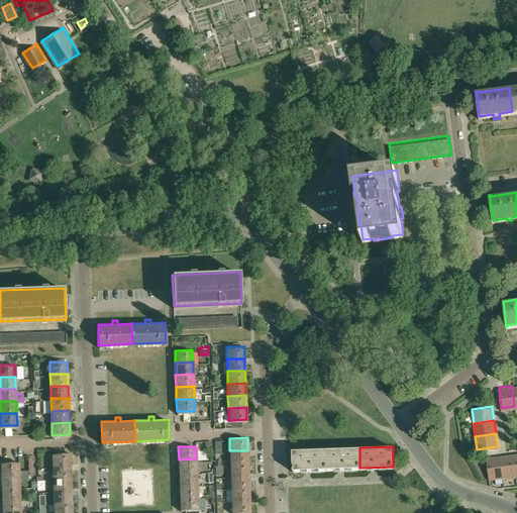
[(359,447),(326,448),(326,469),(359,468),(359,447)]
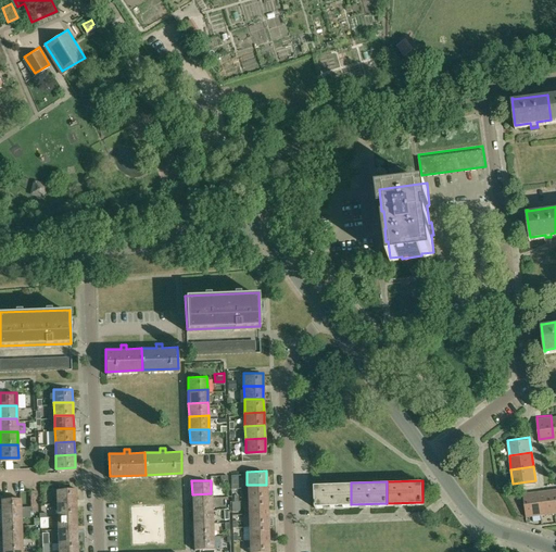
[(315,505),(335,504),(351,504),(351,483),(315,484),(315,505)]
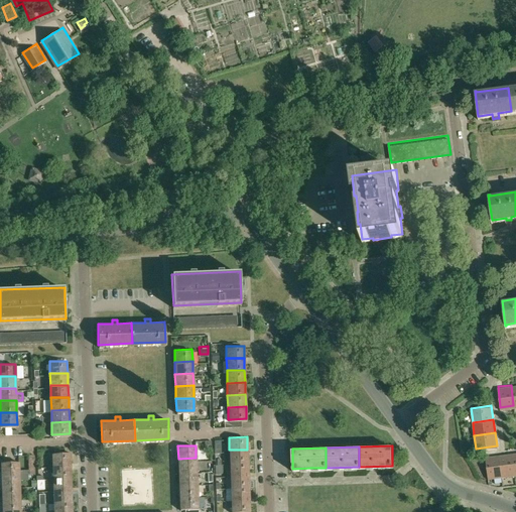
[(229,450),(230,462),(248,462),(247,450),(229,450)]
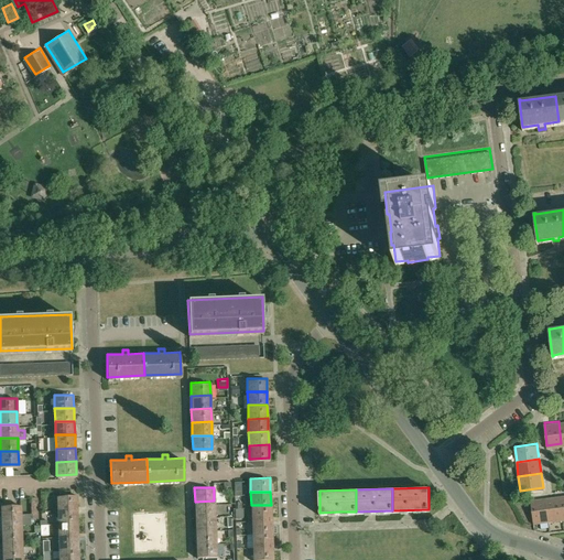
[(57,495),(57,508),(77,507),(77,494),(57,495)]
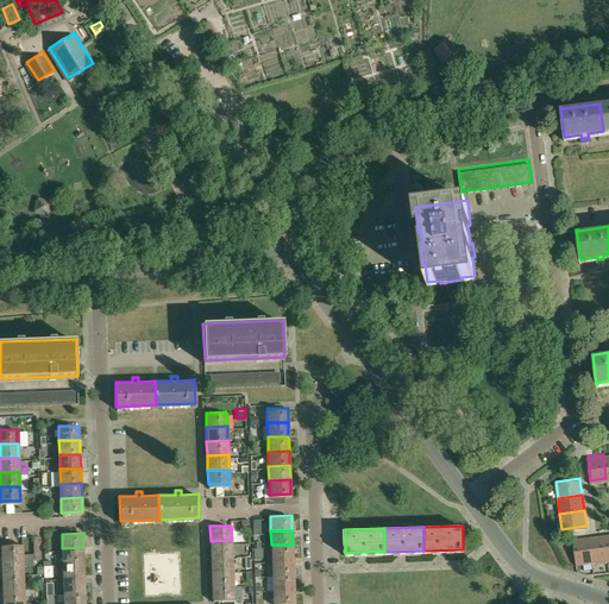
[(591,560),(607,558),(604,533),(589,534),(591,560)]
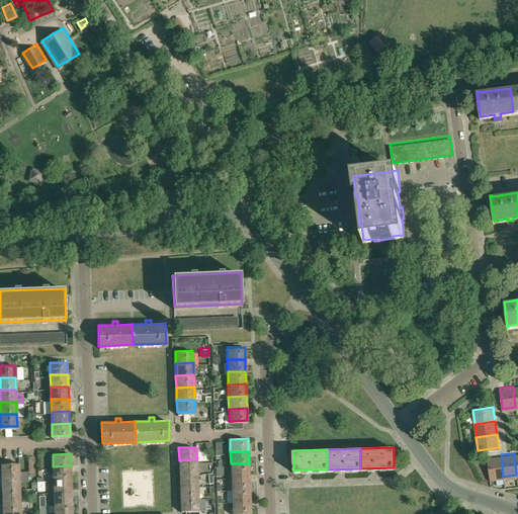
[(29,474),(35,474),(34,454),(28,454),(28,468),(18,469),(18,462),(1,462),(1,475),(19,475),(29,474)]
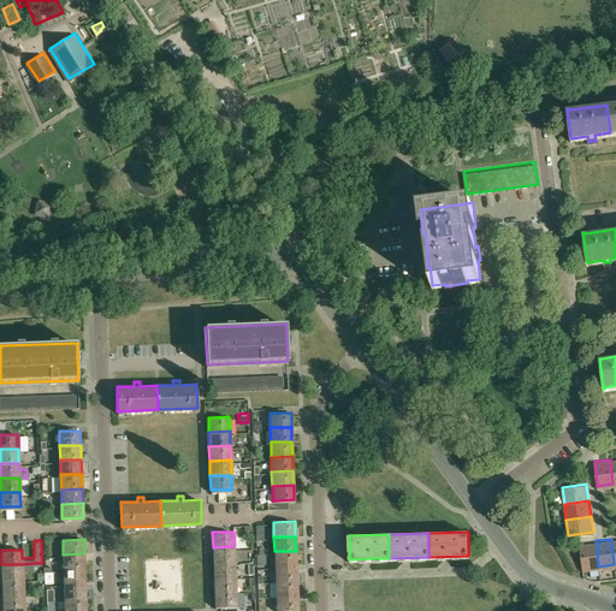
[(582,568),(598,567),(596,540),(579,543),(582,568)]
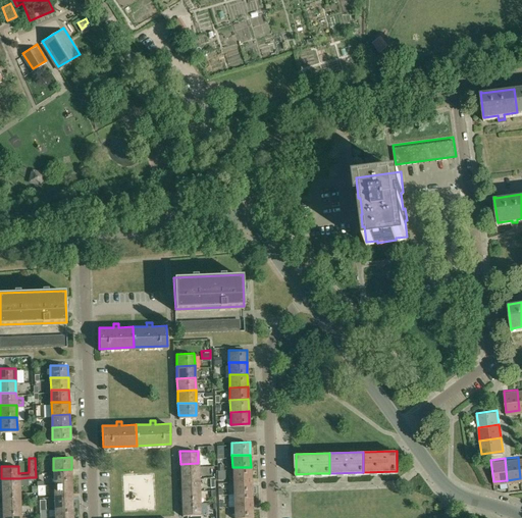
[(180,464),(180,475),(199,475),(198,463),(180,464)]
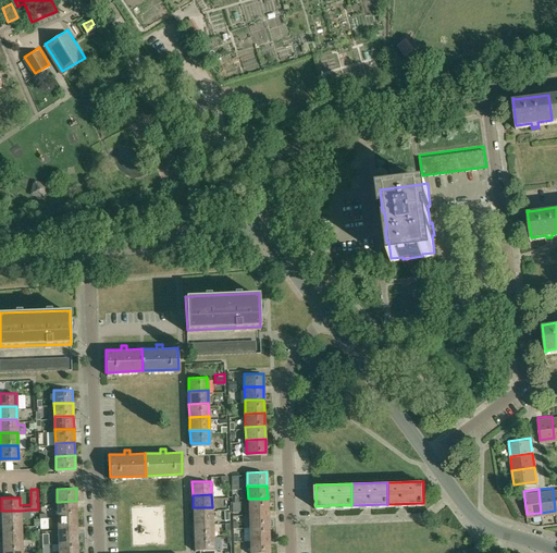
[(248,512),(268,512),(268,499),(248,499),(248,512)]
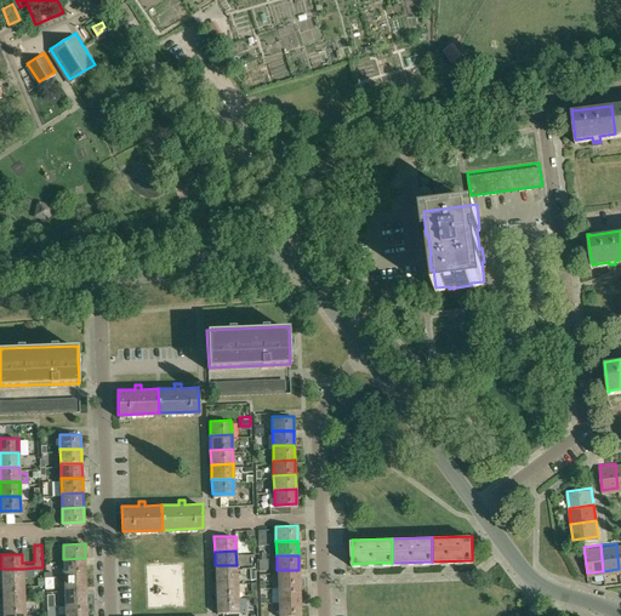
[(64,574),(86,572),(85,558),(63,559),(64,574)]
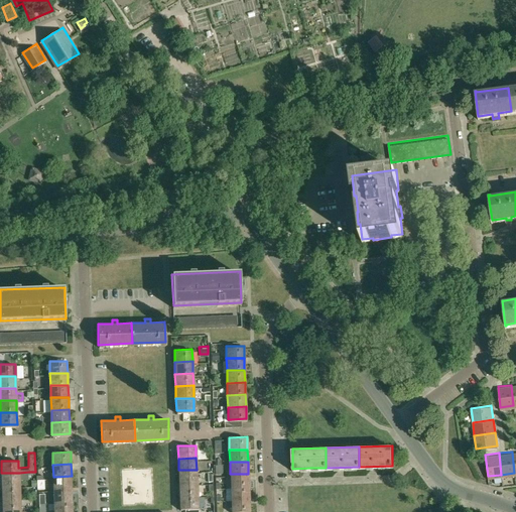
[(197,470),(178,470),(178,482),(197,481),(197,470)]
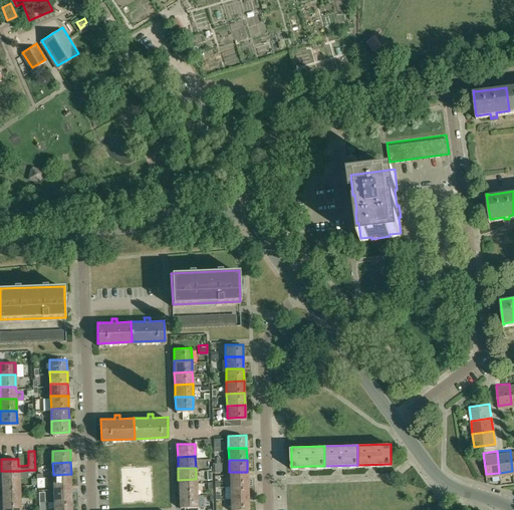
[(19,471),(1,471),(2,484),(19,483),(19,476),(19,471)]
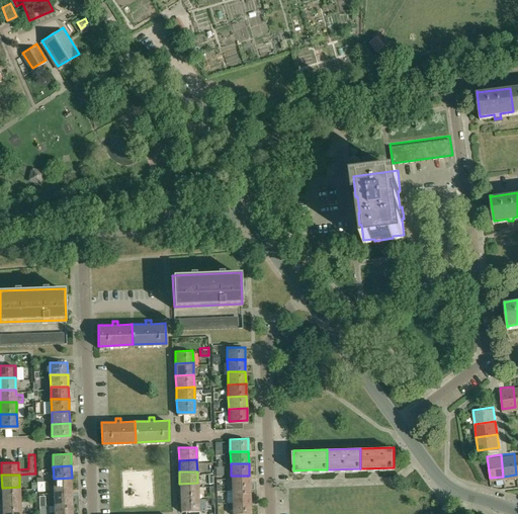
[(231,476),(232,488),(250,488),(249,476),(231,476)]
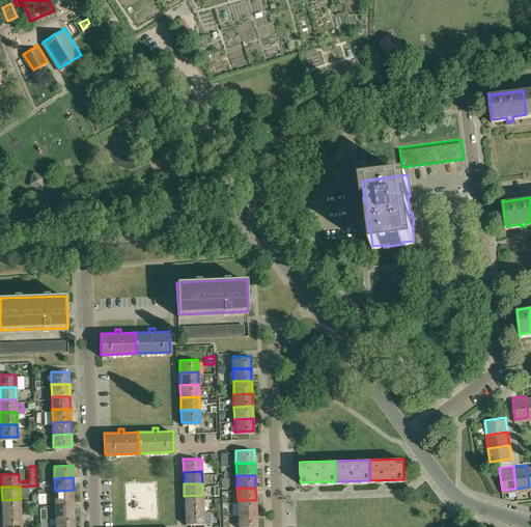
[(55,491),(55,503),(74,502),(74,490),(55,491)]
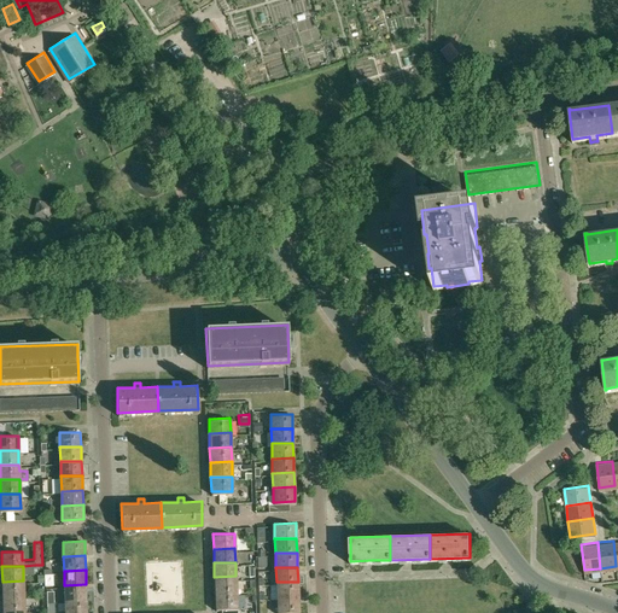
[(53,571),(52,571),(44,571),(45,583),(54,583),(53,571)]
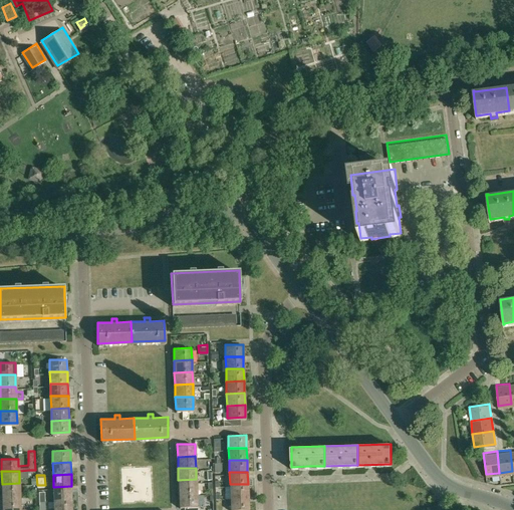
[(178,480),(179,493),(196,492),(196,479),(178,480)]
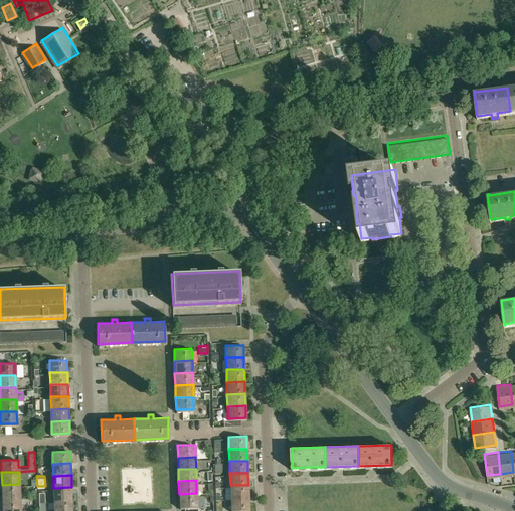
[(2,485),(2,497),(20,496),(19,484),(2,485)]
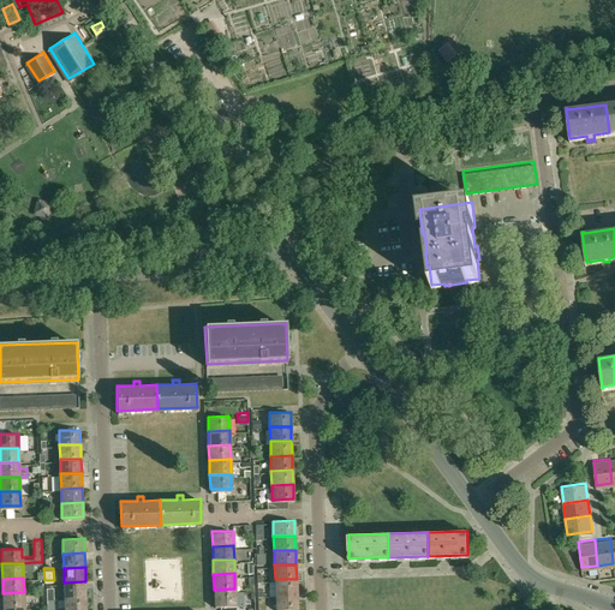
[(275,579),(275,593),(297,593),(297,579),(275,579)]
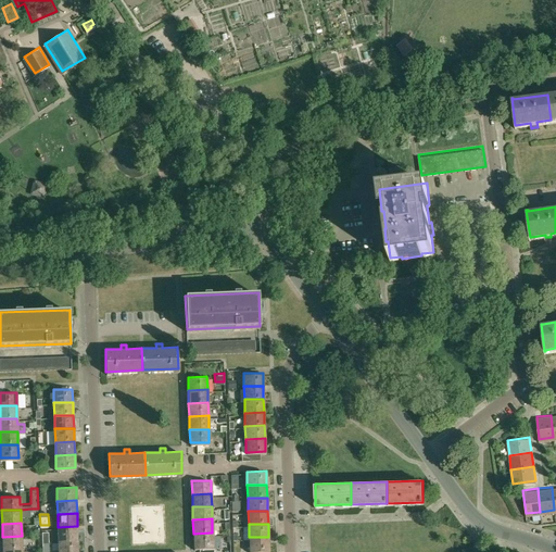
[(58,527),(59,540),(78,540),(77,526),(58,527)]
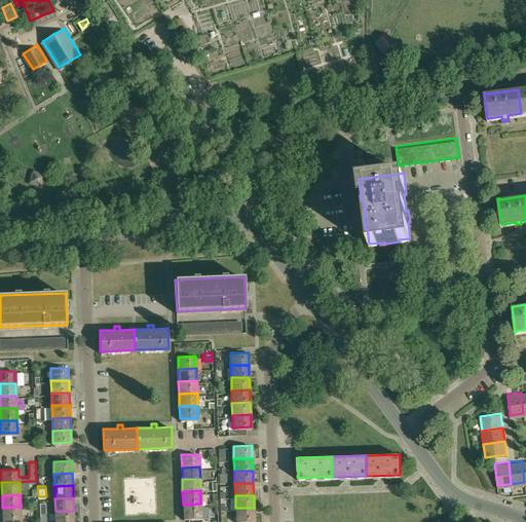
[(201,504),(183,505),(183,517),(187,517),(201,517),(209,517),(208,504),(201,504)]
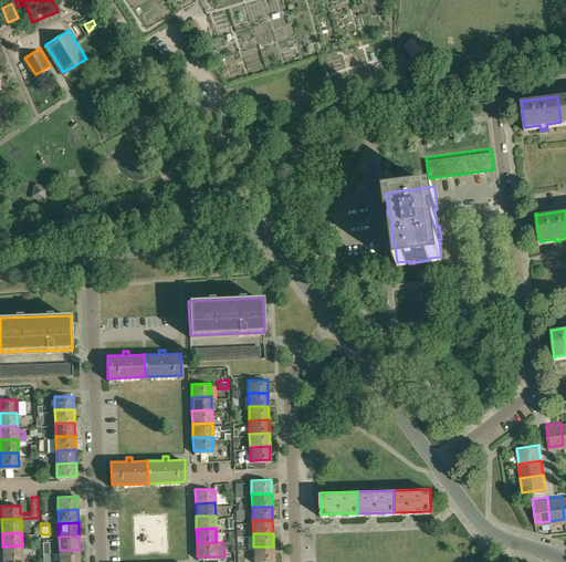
[(3,560),(22,559),(22,545),(2,547),(3,560)]
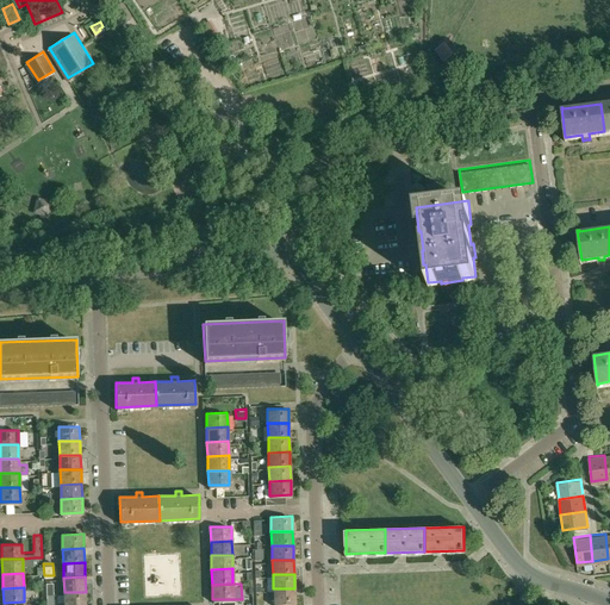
[(296,603),(294,588),(273,588),(274,604),(296,603)]
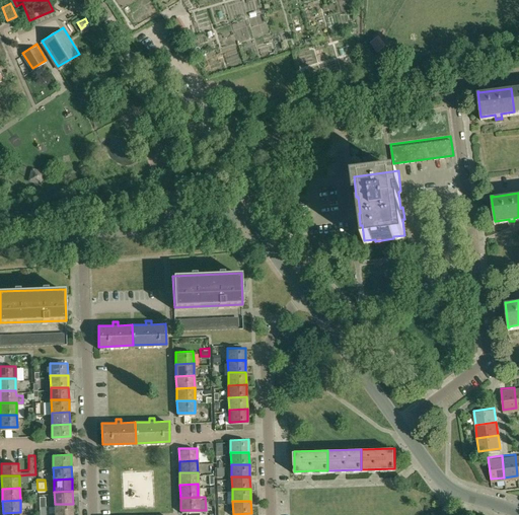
[(55,504),(54,514),(72,514),(73,504),(55,504)]
